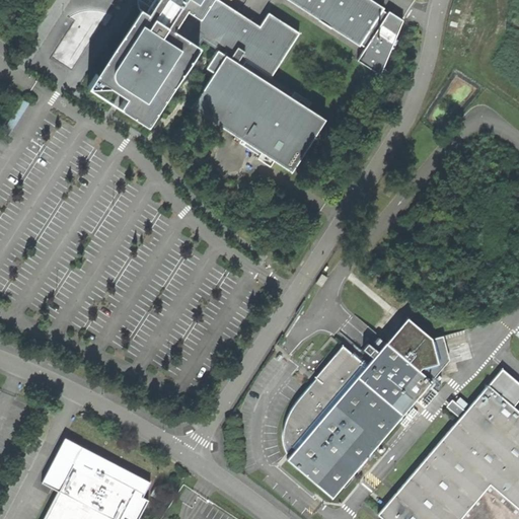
[(274,160),(291,171),(324,119),(241,65),(244,61),(270,77),(298,31),(268,12),(258,26),(219,0),(138,0),(138,7),(87,86),(88,86),(108,85),(110,84),(116,89),(121,92),(126,94),(119,106),(147,125),(202,40),(217,50),(206,67),(213,72),(191,106),(262,152),(274,160)]
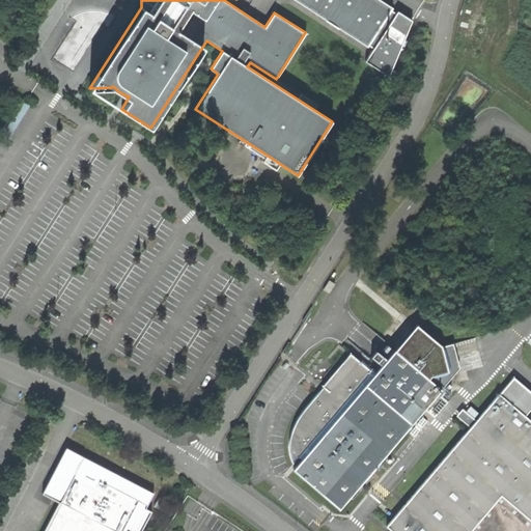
[(388,75),(411,19),(396,10),(395,11),(391,9),(392,7),(380,0),(295,0),(326,20),(326,21),(338,29),(339,28),(367,47),(368,45),(372,48),(364,60),(388,75)]
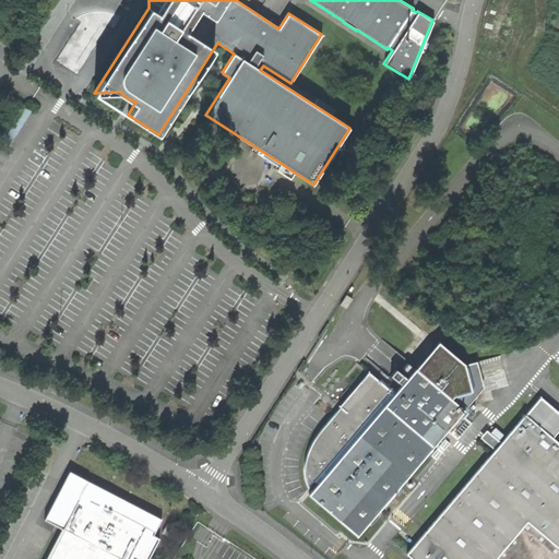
[(290,179),(295,173),(282,164),(276,170),(290,179)]
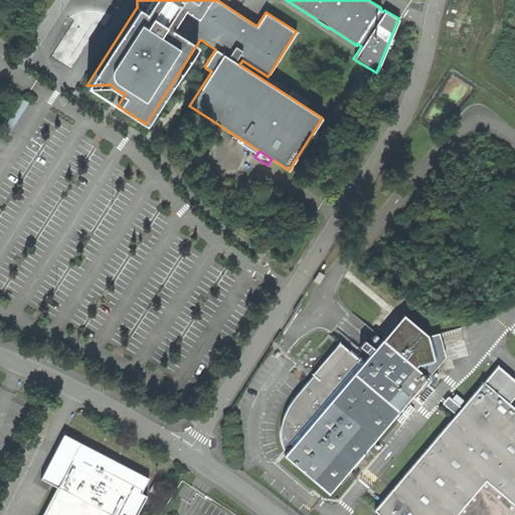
[(329,494),(427,377),(447,356),(440,333),(428,336),(404,315),(364,361),(361,358),(360,359),(339,343),(297,394),(290,402),(285,411),(281,422),(280,434),(281,441),(285,450),(290,444),(293,446),(285,456),(329,494)]
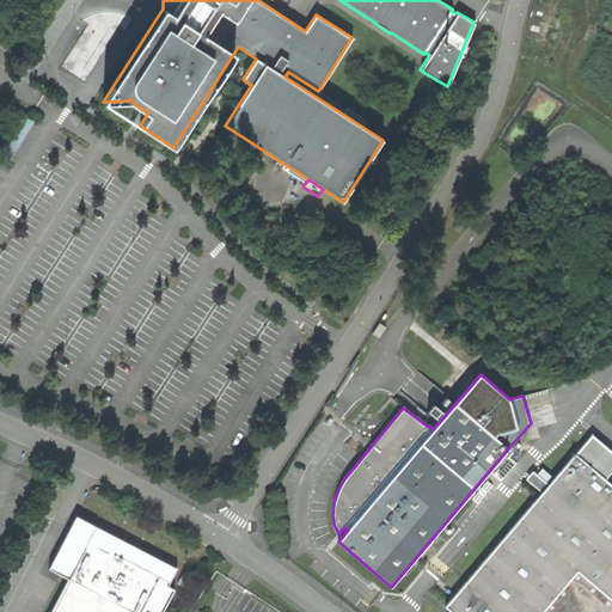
[(611,611),(611,484),(607,481),(611,475),(611,453),(591,435),(446,606),(452,611),(611,611)]
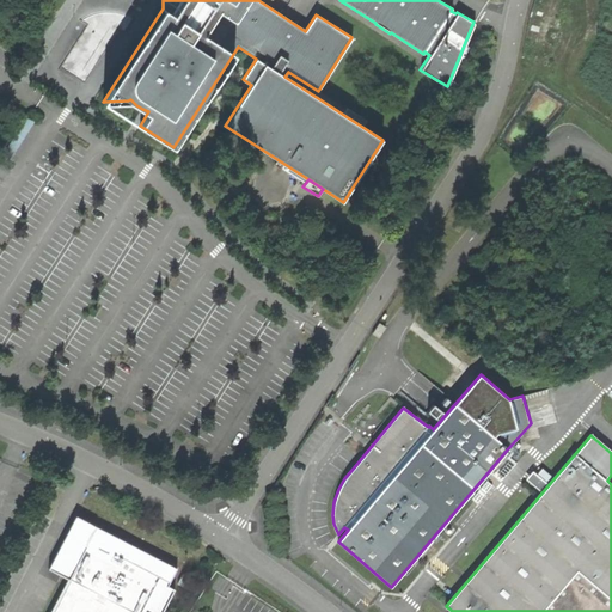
[(93,491),(89,506),(106,510),(111,496),(93,491)]
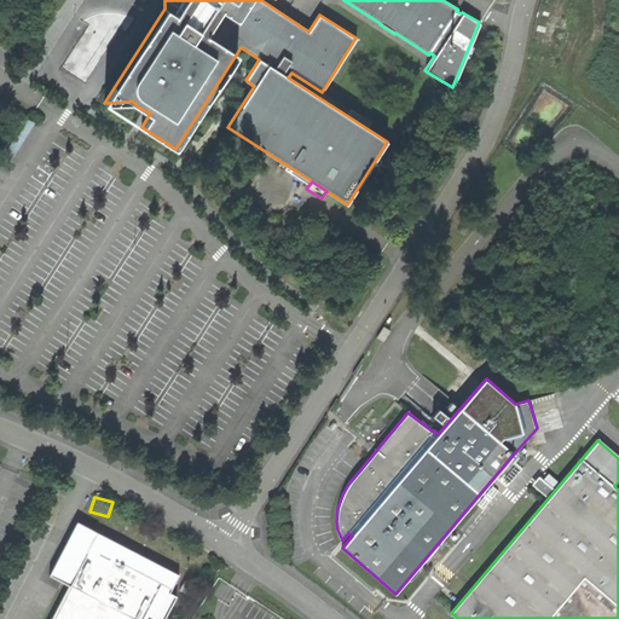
[(50,576),(69,585),(86,554),(119,571),(122,563),(162,584),(163,585),(171,571),(80,524),(69,545),(65,543),(50,576)]
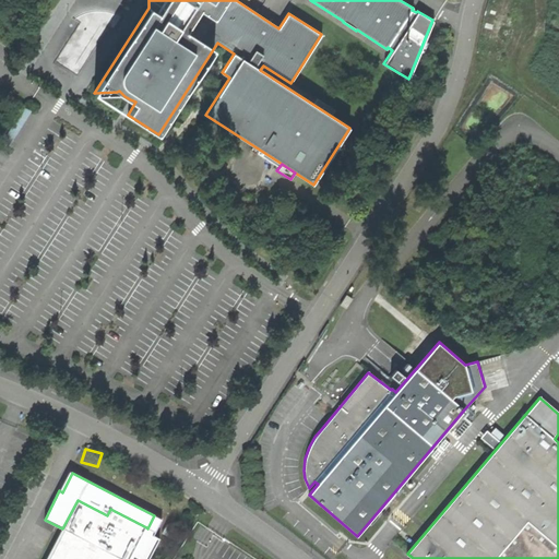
[(129,558),(146,527),(110,509),(107,515),(78,500),(62,528),(46,558),(129,558)]
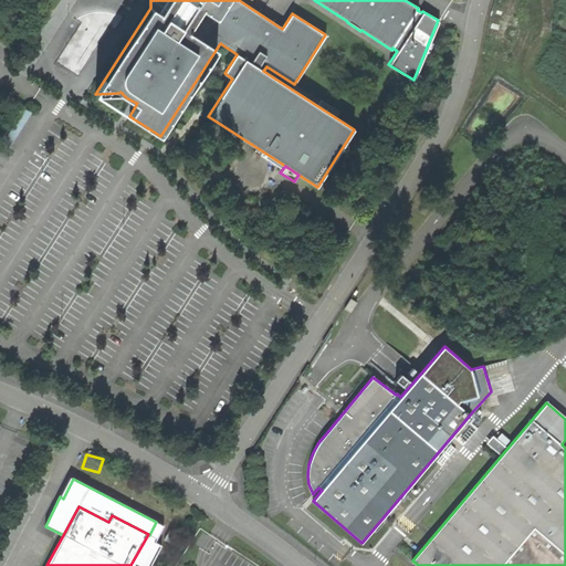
[(164,526),(156,522),(149,535),(148,534),(130,565),(150,565),(161,545),(158,544),(156,542),(164,526)]
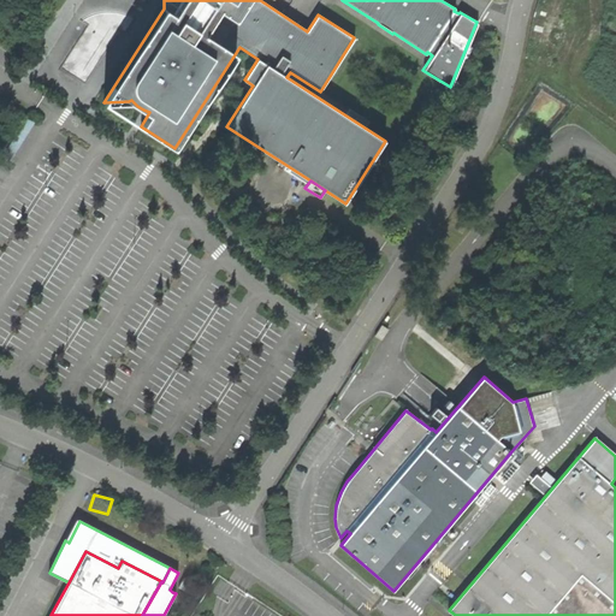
[(190,581),(184,578),(178,588),(184,591),(190,581)]
